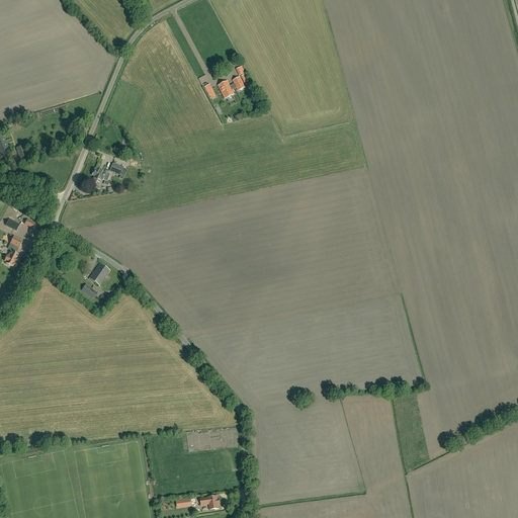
[(236,70),(240,76),(245,73),(242,67),(236,70)]
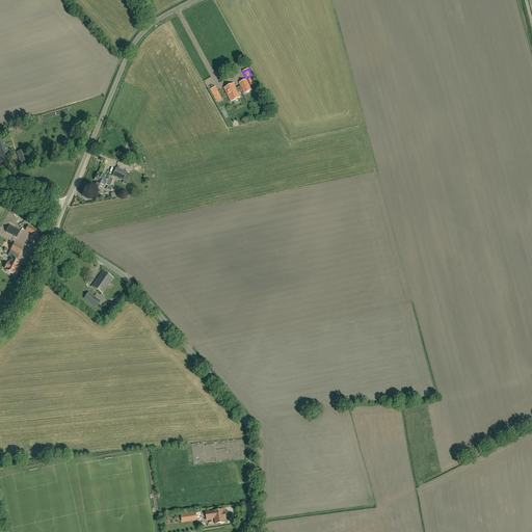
[(233,84),(224,88),(231,102),(240,98),(237,92),(241,90),(240,90),(242,89),(244,94),(251,90),(246,80),(239,83),(242,87),(240,88),(239,87),(236,89),(233,84)]
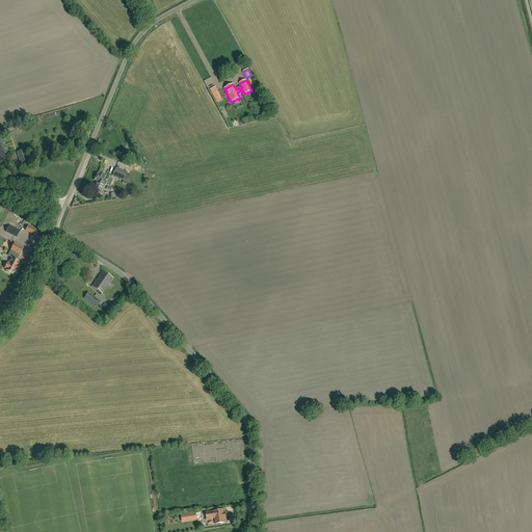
[(221,100),(215,87),(210,89),(216,103),(221,100)]
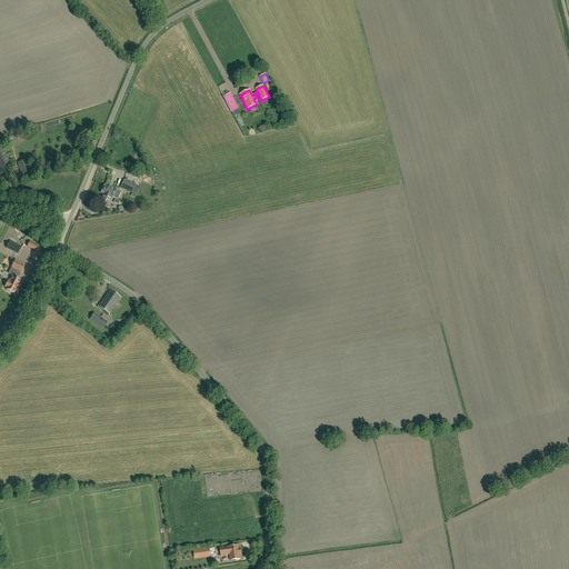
[(0,168),(1,172),(10,169),(3,149),(0,149),(0,168)]
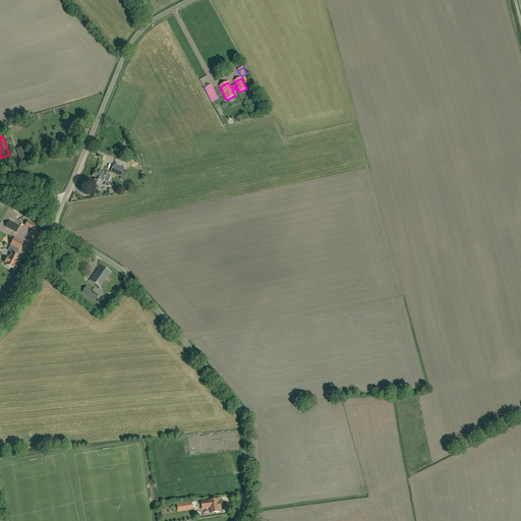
[(16,149),(20,160),(26,158),(23,147),(16,149)]
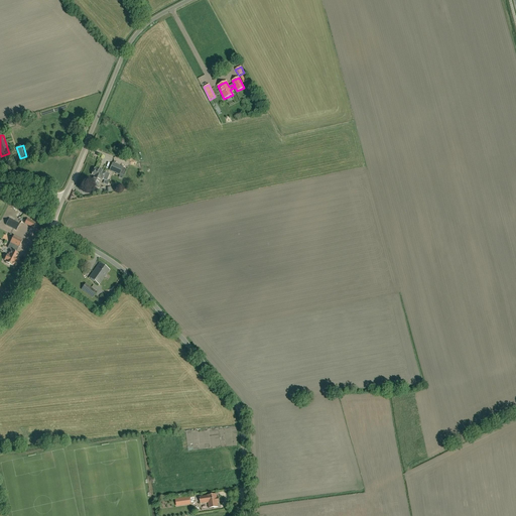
[(109,170),(120,174),(123,167),(113,163),(109,170)]
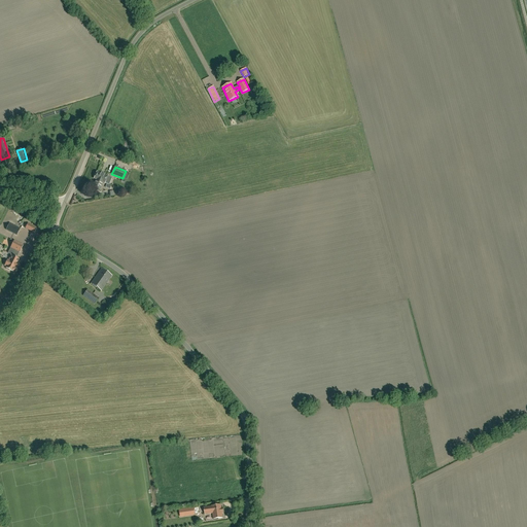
[(108,176),(103,174),(103,175),(97,172),(96,173),(95,173),(95,175),(95,176),(94,179),(96,180),(93,188),(99,191),(103,182),(105,183),(108,176)]
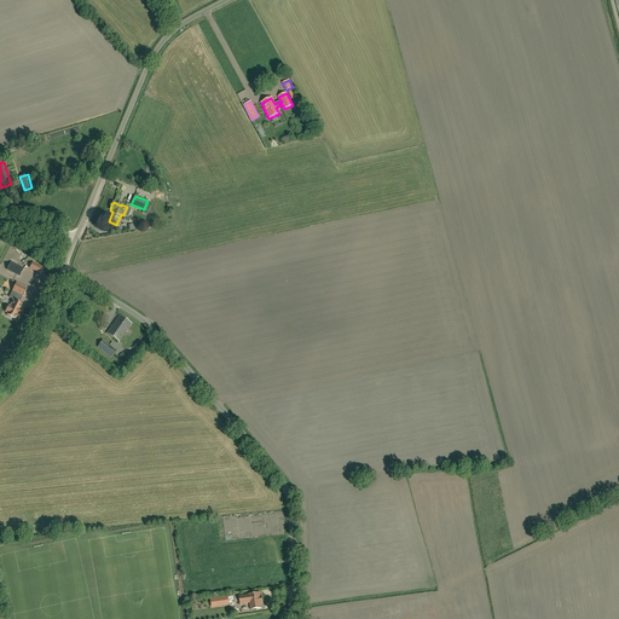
[(11,262),(7,270),(19,277),(24,268),(11,262)]
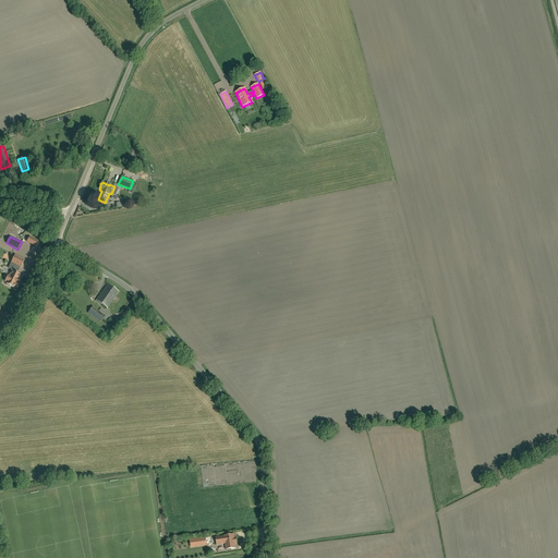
[(26,242),(29,244),(36,247),(39,241),(33,238),(29,237),(26,242)]
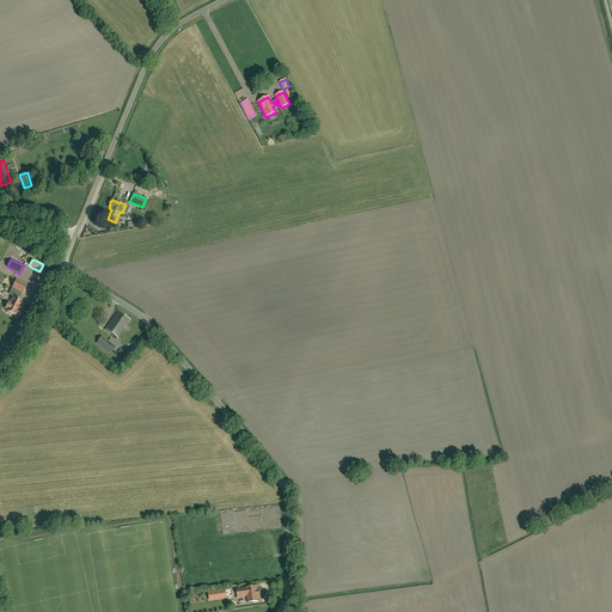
[(16,279),(12,287),(17,291),(13,297),(10,303),(8,303),(5,308),(7,310),(6,311),(7,312),(11,314),(11,313),(16,316),(18,312),(19,312),(22,307),(19,306),(22,301),(18,299),(22,293),(23,293),(26,285),(16,279)]
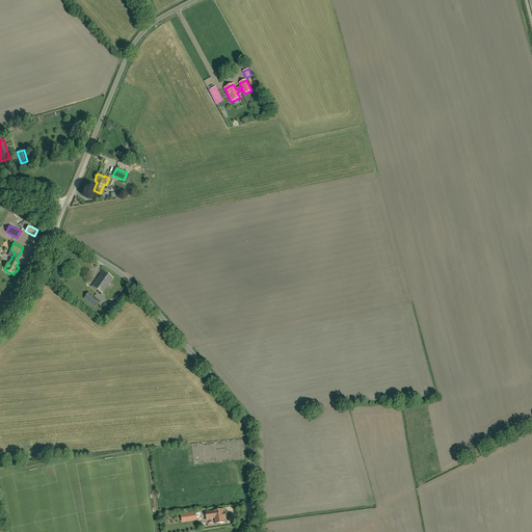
[(113,278),(103,271),(91,286),(102,294),(113,278)]
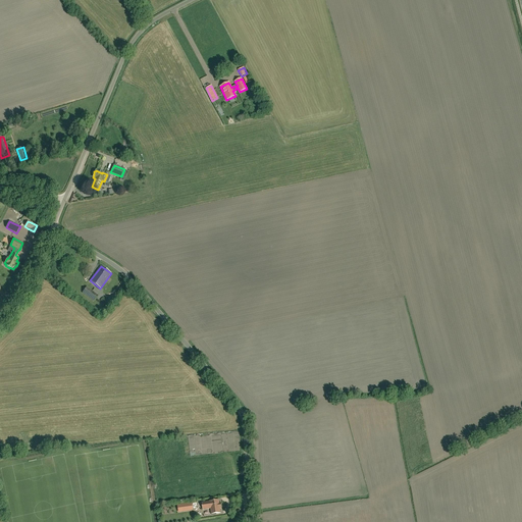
[(94,302),(98,296),(86,286),(82,294),(94,302)]
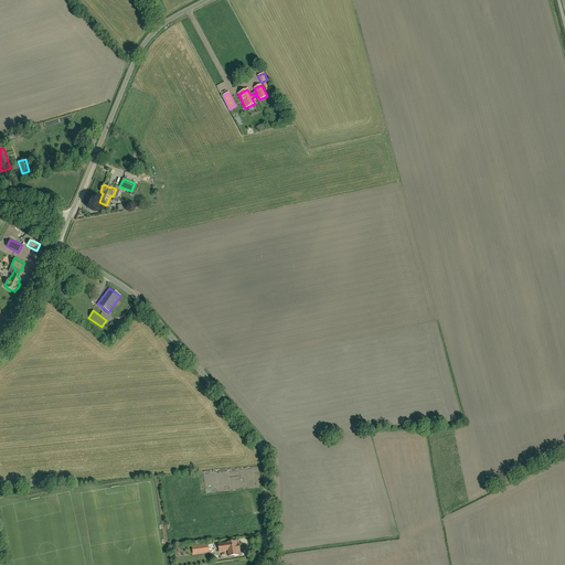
[(226,543),(225,543),(219,544),(220,552),(227,551),(228,556),(238,555),(238,551),(240,550),(240,544),(237,545),(237,541),(226,542),(226,543)]
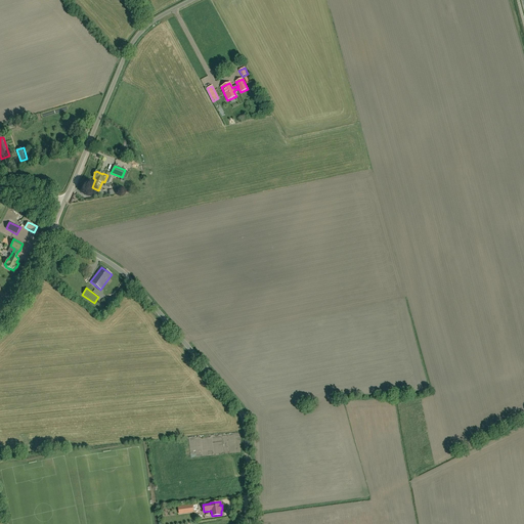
[(193,512),(192,507),(192,505),(186,506),(178,507),(179,514),(187,513),(193,512)]
